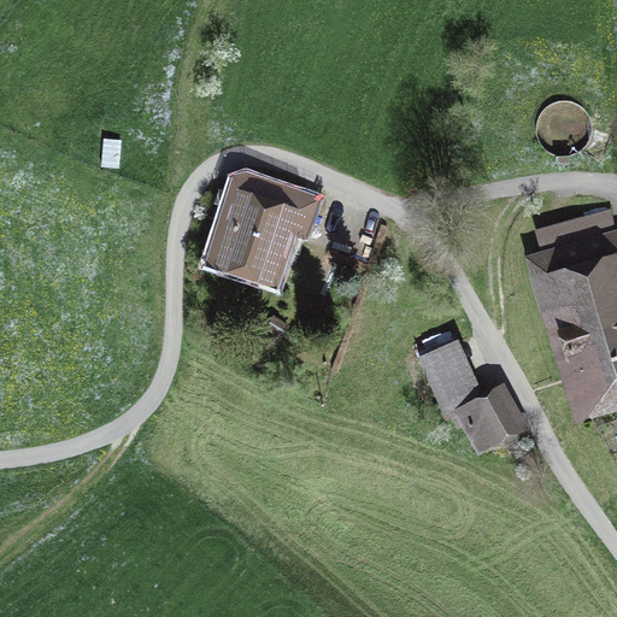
[(539,117),(536,127),(538,137),(544,146),(552,153),(563,156),(573,153),(582,148),(588,140),(591,129),(589,118),(583,110),(575,104),(564,101),(554,103),(545,109),(539,117)]
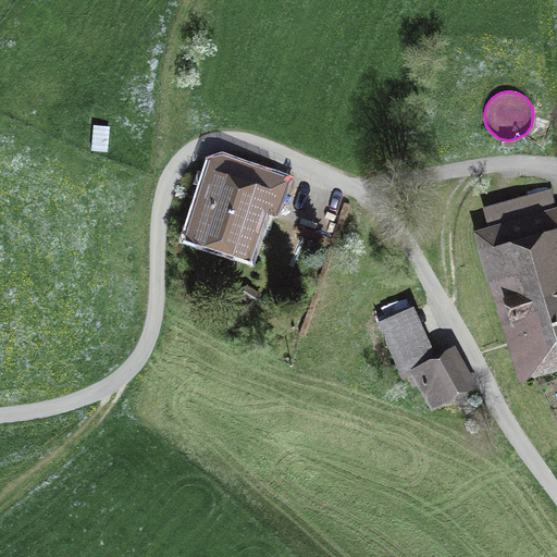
[(190,230),(242,248),(258,206),(275,212),(285,183),(269,177),(270,174),(225,159),(202,224),(194,221),(190,230)]
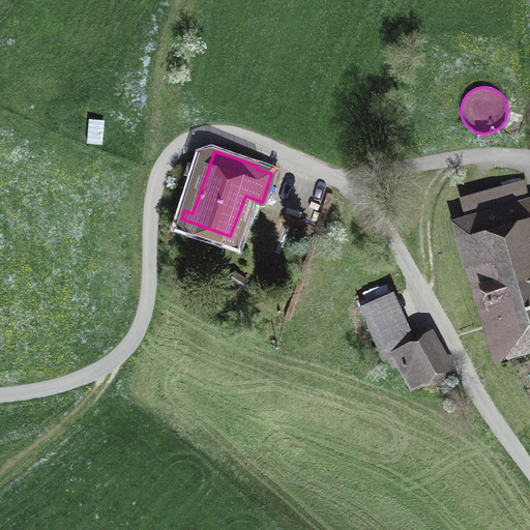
[(460,200),(465,218),(452,223),(481,324),(496,320),(503,343),(529,334),(529,199),(529,200),(523,181),(460,200)]
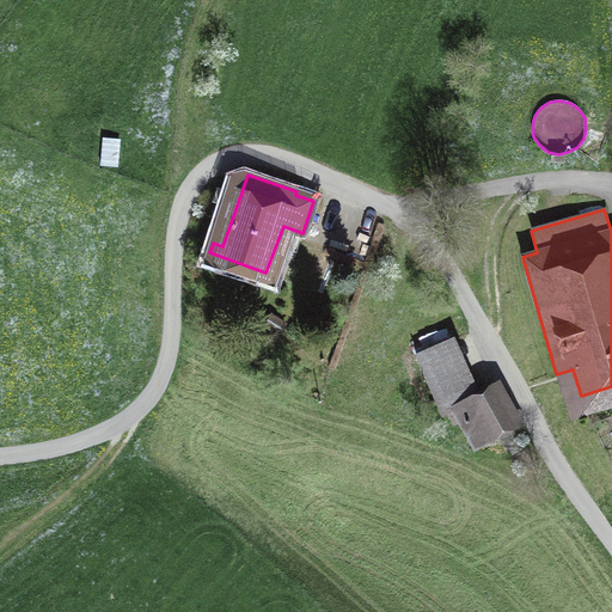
[(454,404),(459,412),(477,403),(450,341),(414,356),(438,411),(454,404)]
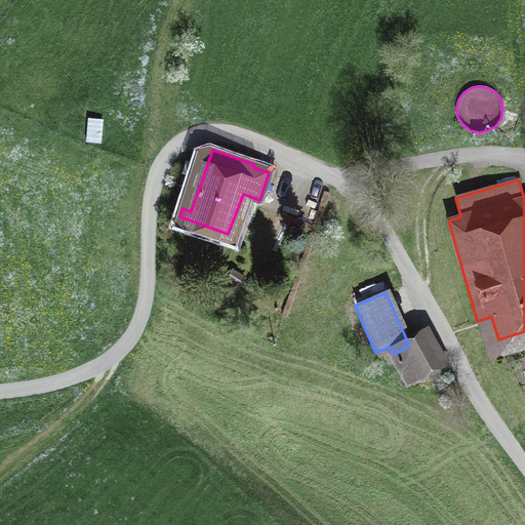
[(423,337),(409,346),(394,354),(409,384),(440,366),(423,337)]
